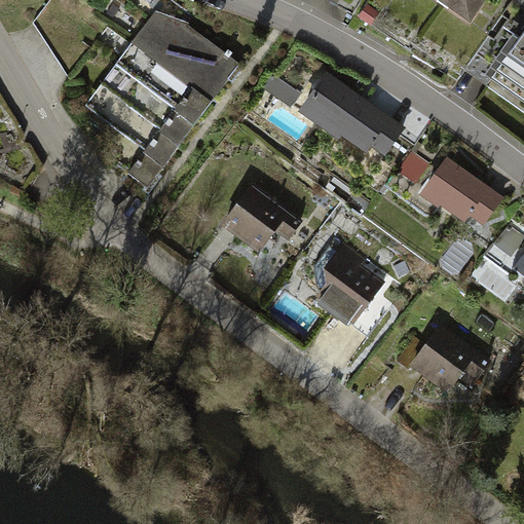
[(440,0),(471,21),(485,0),(440,0)]
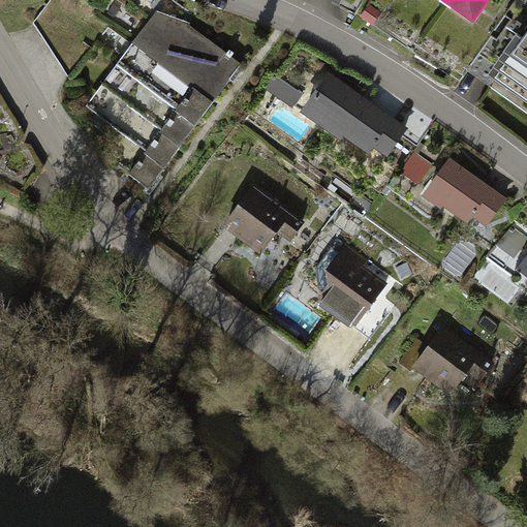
[(514,0),(465,67),(526,112),(526,0),(514,0)]
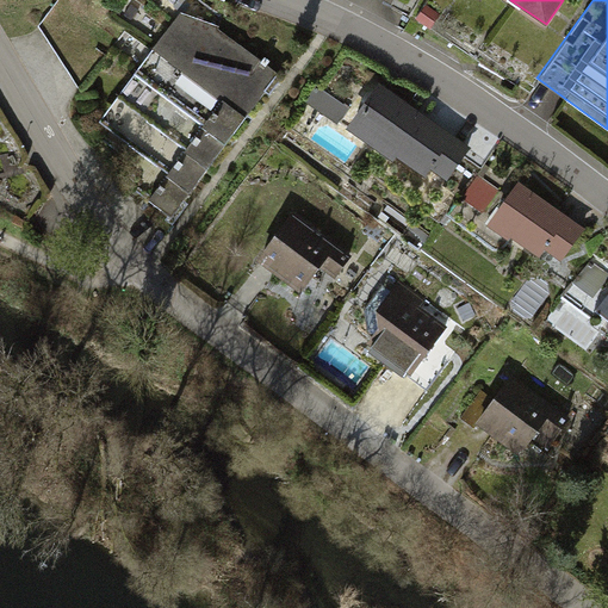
[(275,70),(185,4),(98,122),(188,188),(275,70)]
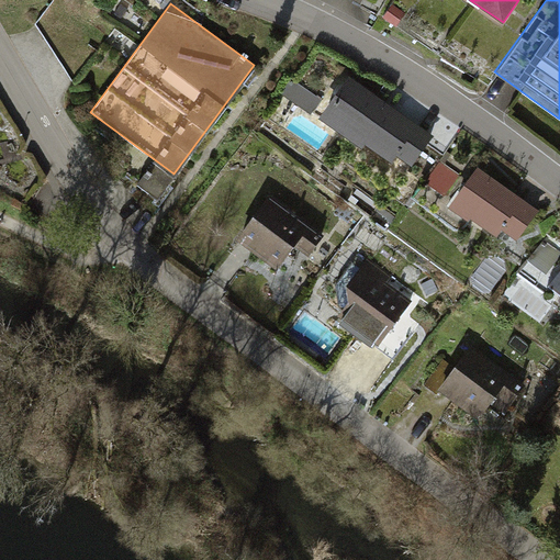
[(345,81),(318,120),(402,178),(429,140),(345,81)]
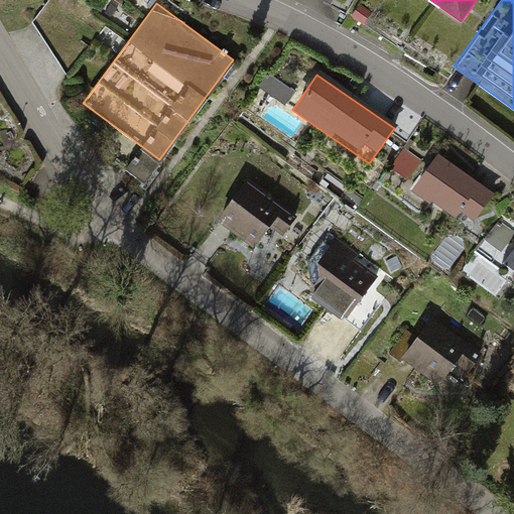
[(411,173),(423,156),(408,146),(397,162),(411,173)]
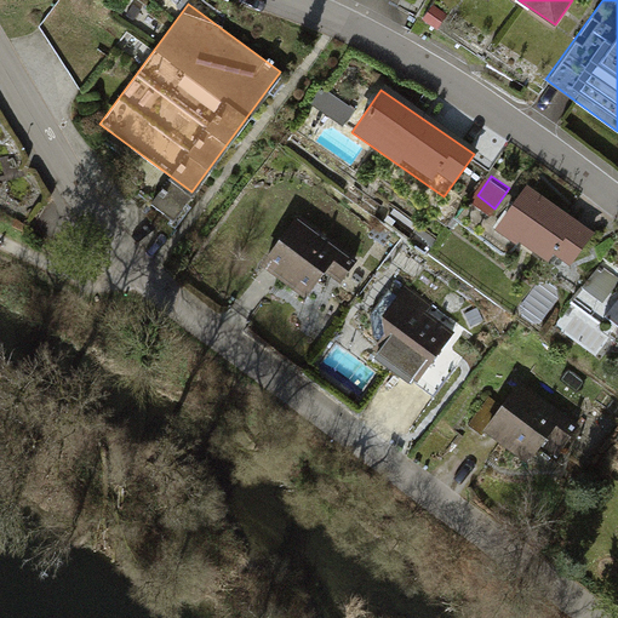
[(595,234),(527,184),(499,224),(567,273),(595,234)]
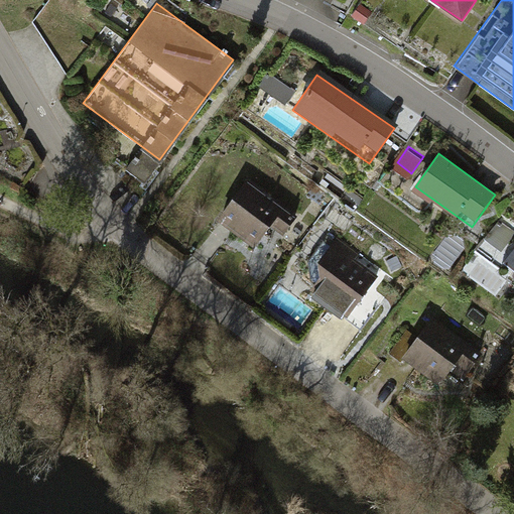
[(280,215),(240,185),(216,220),(256,249),(280,215)]
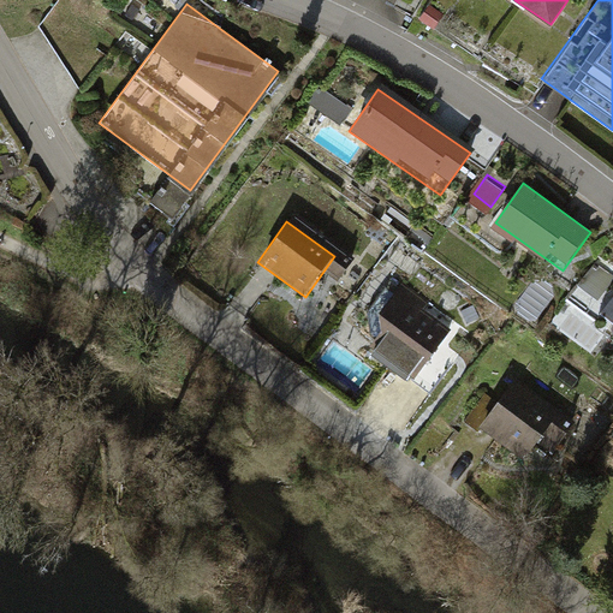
[(447,334),(390,292),(376,311),(382,337),(370,353),(418,384),(447,334)]
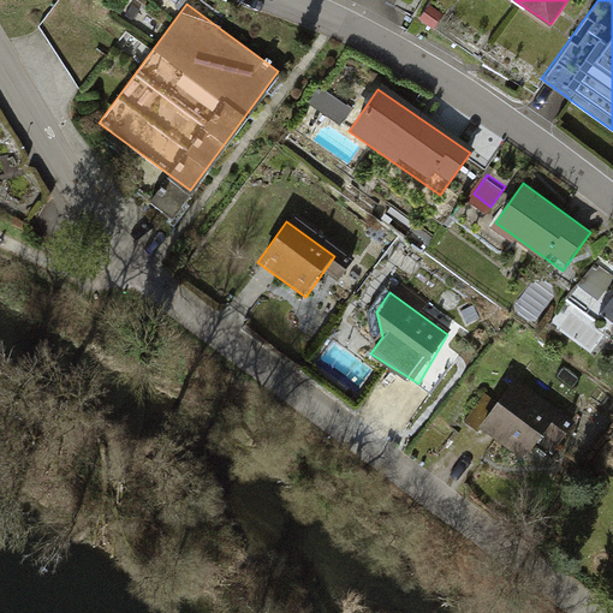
[(558,417),(513,382),(478,427),(523,462),(558,417)]
